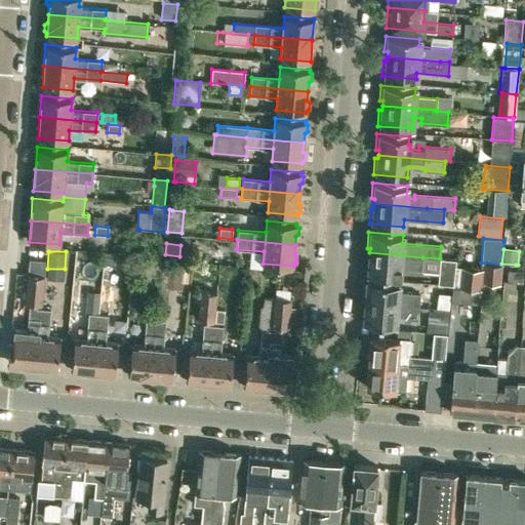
[(422,257),(369,252),(369,256),(366,256),(365,273),(399,276),(400,269),(421,271),(422,257)]
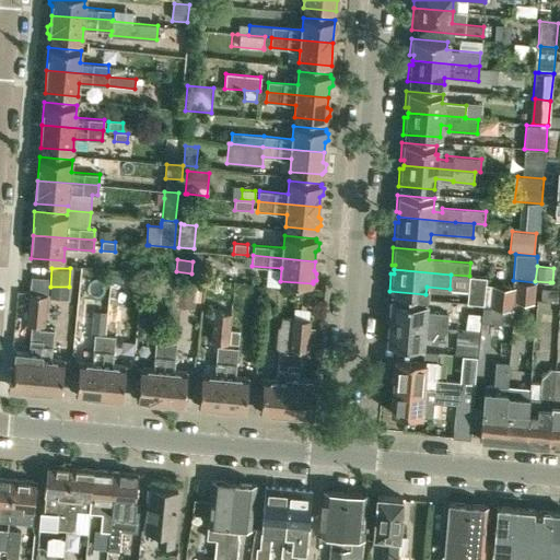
[(111,281),(123,282),(124,273),(111,272),(111,281)]
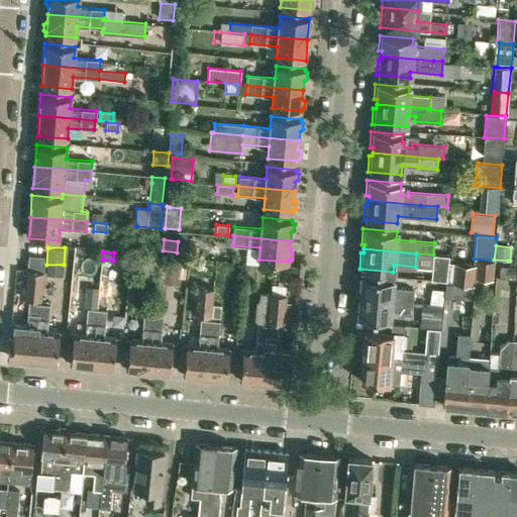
[(140,254),(138,274),(151,275),(152,266),(153,255),(140,254)]
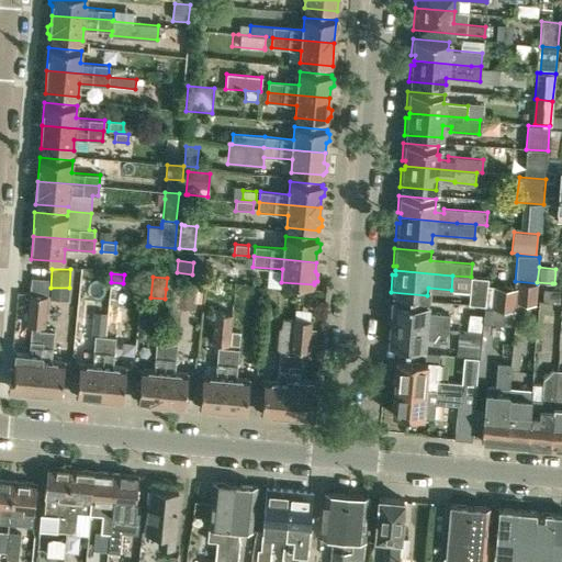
[(486,279),(471,277),(470,292),(469,305),(484,306),(486,279)]
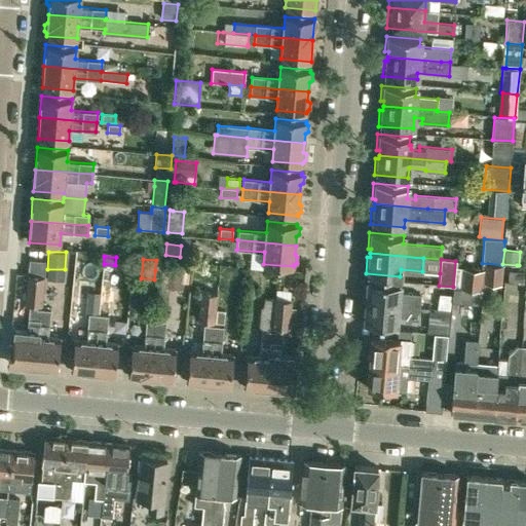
[(11,366),(35,368),(35,364),(39,310),(39,305),(41,306),(46,261),(29,260),(24,304),(29,304),(27,332),(14,331),(13,346),(9,346),(8,361),(11,366)]
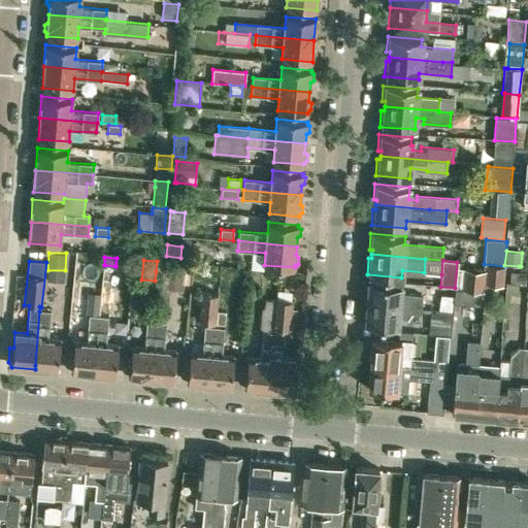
[(185,267),(168,265),(166,290),(183,291),(185,267)]
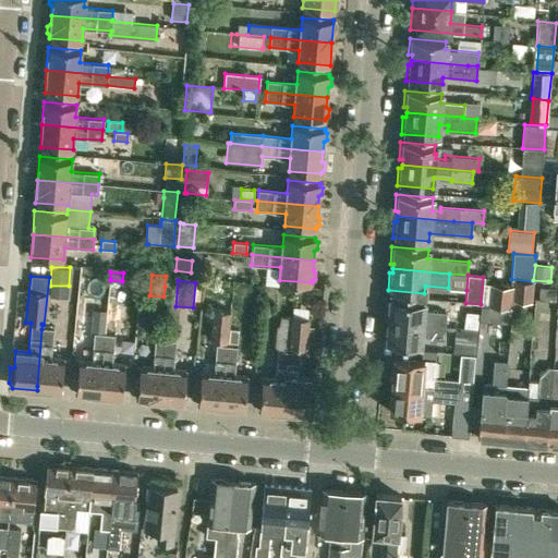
[(513,286),(512,301),(532,303),(534,281),(514,280),(513,286)]
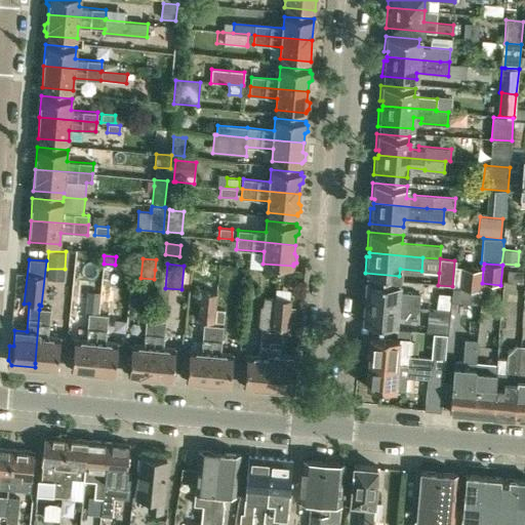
[(481,291),(482,283),(483,269),(454,267),(453,287),(458,287),(458,289),(481,291)]
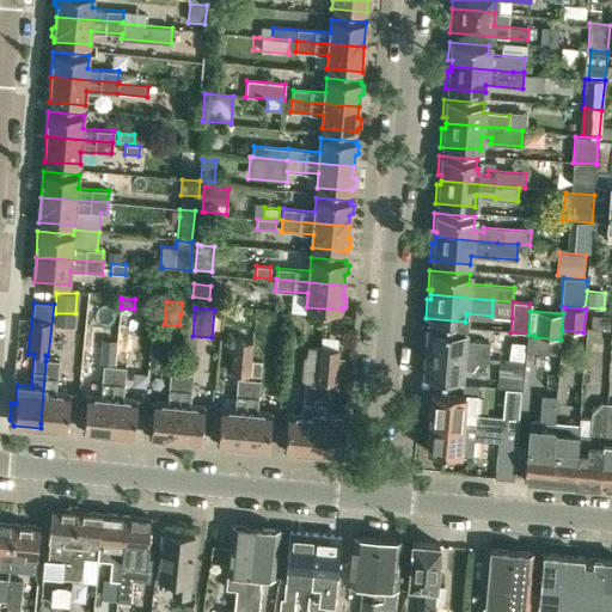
[(427,346),(426,352),(488,357),(489,342),(464,340),(464,331),(424,328),(423,346),(427,346)]
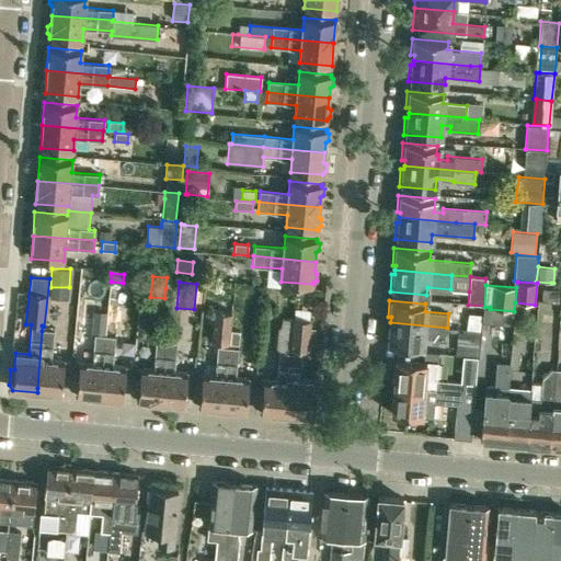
[(109,301),(105,336),(99,398),(122,400),(125,367),(113,366),(118,301),(109,301)]
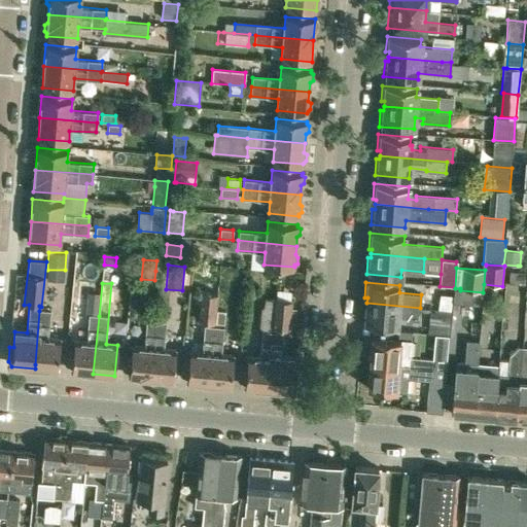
[(198,319),(214,320),(215,311),(218,285),(202,284),(201,291),(198,319)]
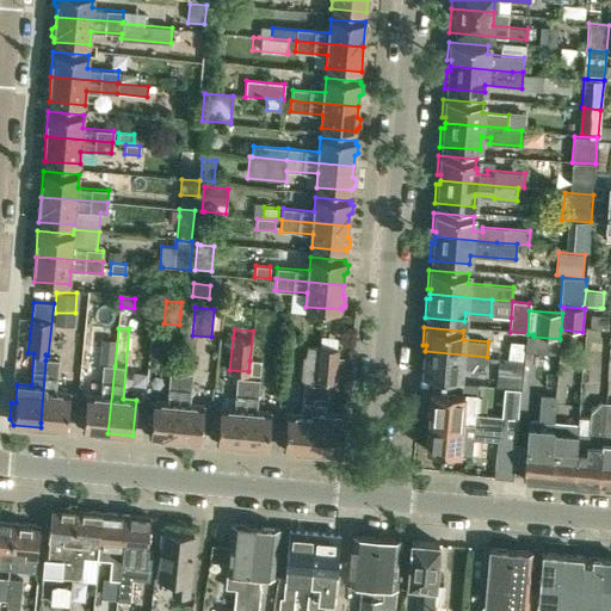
[(524,343),(508,341),(507,360),(523,362),(524,343)]
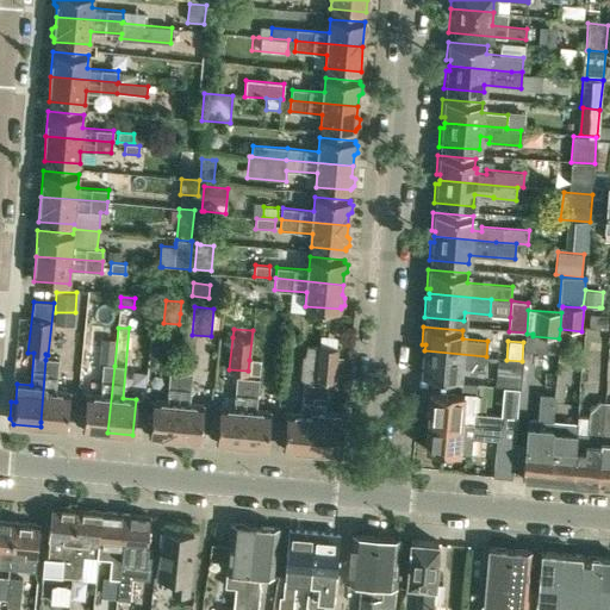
[(315,385),(310,447),(309,452),(322,453),(335,454),(341,449),(342,433),(338,433),(340,414),(325,412),(328,379),(334,380),(335,373),(342,373),(343,358),(337,356),(337,348),(318,346),(318,348),(315,385)]
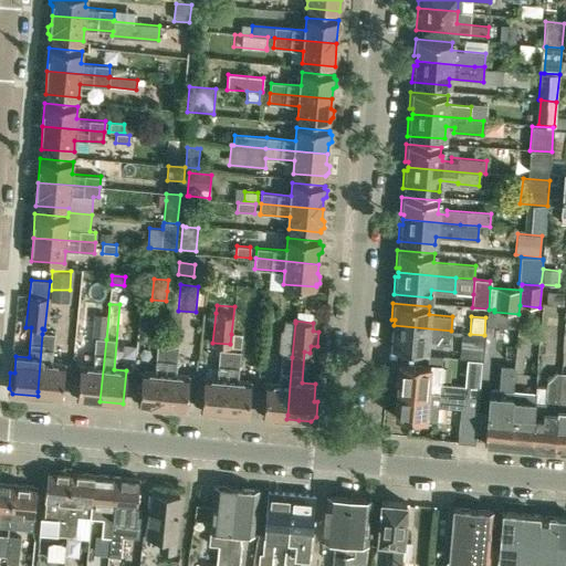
[(262,417),(286,419),(287,415),(292,357),(295,323),(284,322),(284,331),(281,331),(279,350),(282,352),(279,385),(265,384),(262,417)]
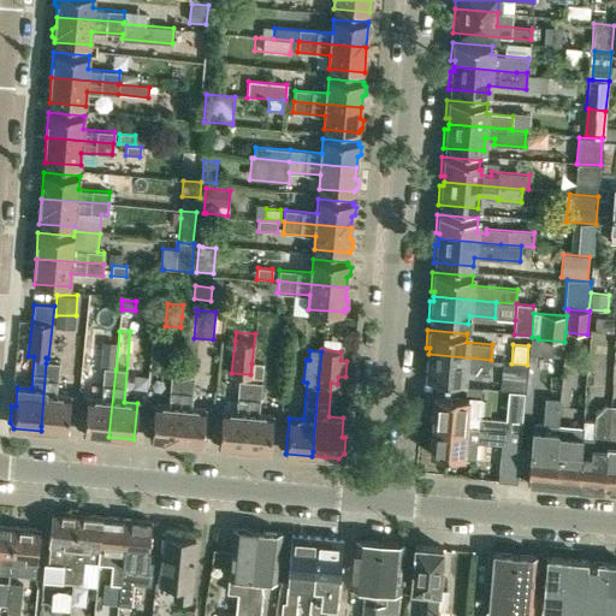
[(80,351),(78,369),(93,371),(94,353),(80,351)]
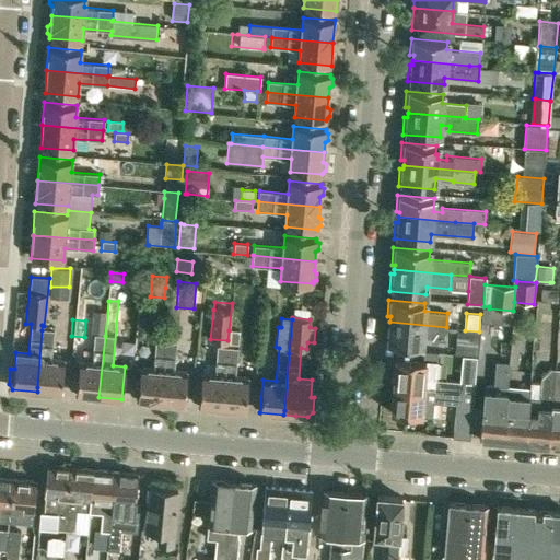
[(389,327),(386,327),(385,343),(421,347),(422,335),(431,336),(431,340),(445,341),(446,327),(389,322),(389,327)]
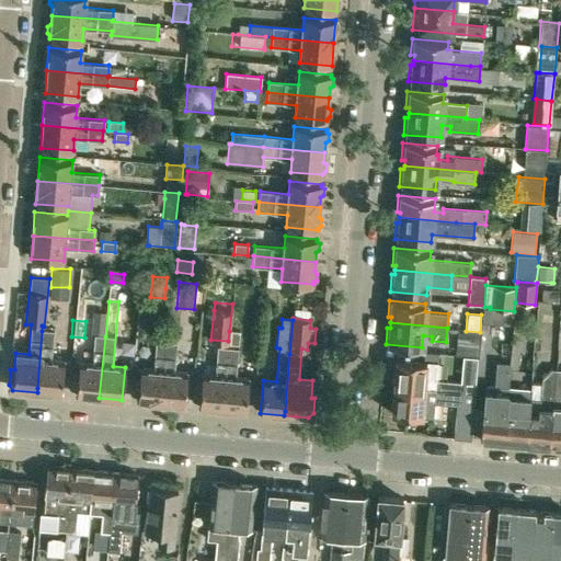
[(37,392),(46,393),(60,395),(64,362),(50,361),(54,332),(42,331),(37,388),(37,392)]
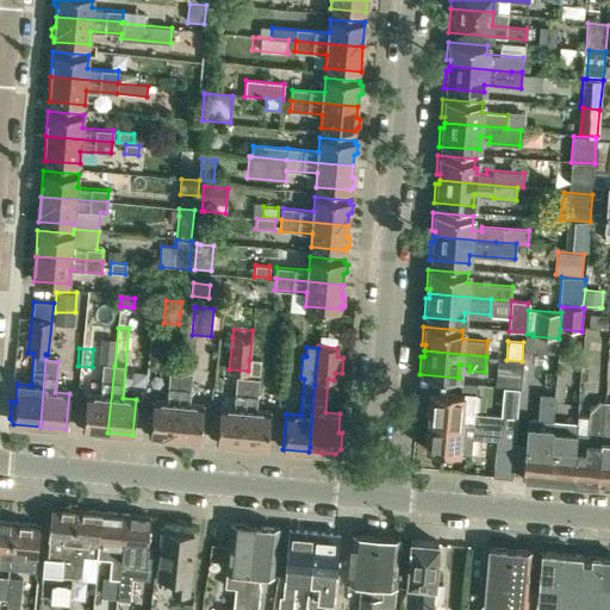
[(248,374),(260,375),(261,361),(249,360),(248,371),(248,374)]
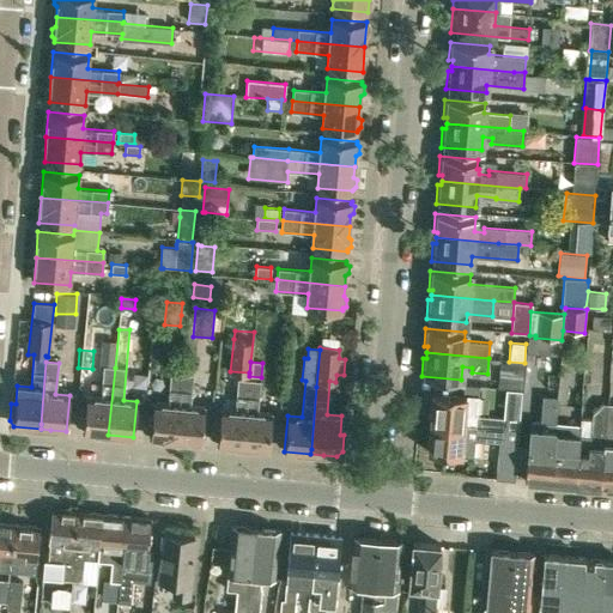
[(525,364),(499,362),(497,388),(522,389),(525,364)]
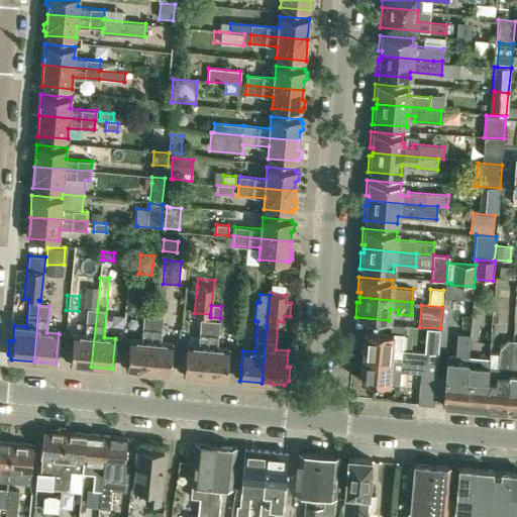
[(70,365),(91,367),(97,310),(87,309),(84,335),(73,334),(70,365)]
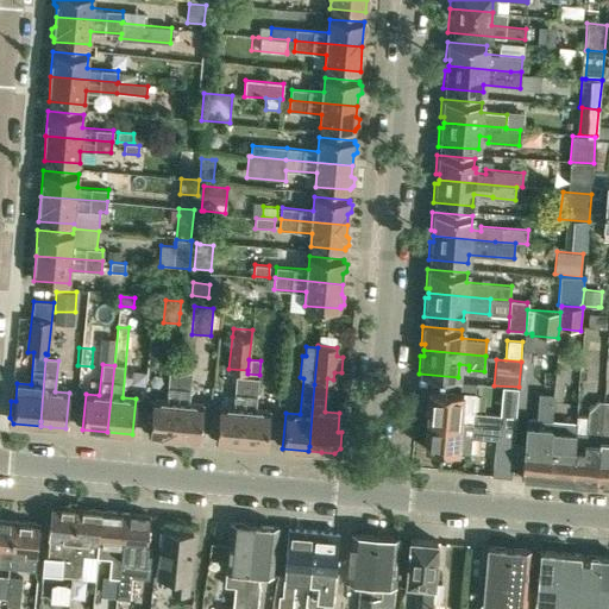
[(150,435),(174,438),(180,371),(170,370),(167,402),(152,401),(150,435)]
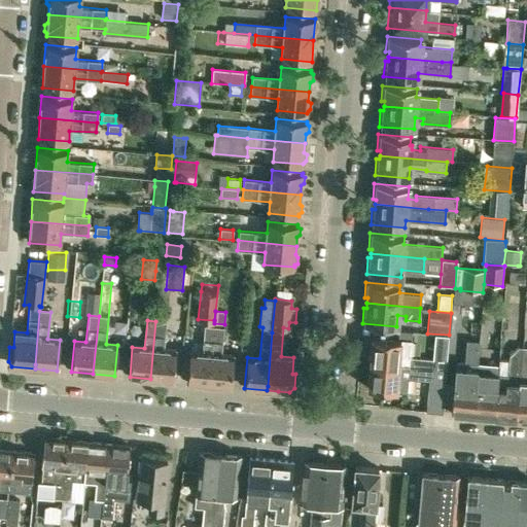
[(166,322),(155,321),(150,379),(172,381),(175,351),(164,350),(166,322)]
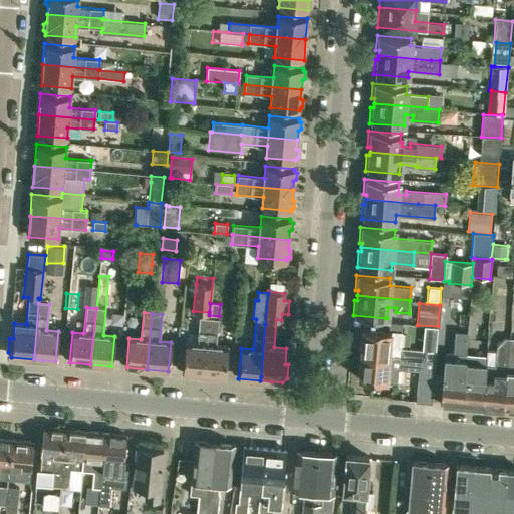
[(204,375),(209,319),(199,318),(197,344),(185,343),(183,373),(204,375)]
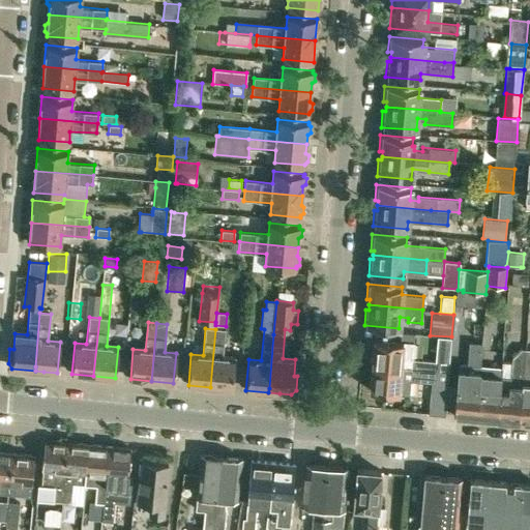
[(223,357),(225,330),(215,329),(210,387),(232,389),(235,358),(223,357)]
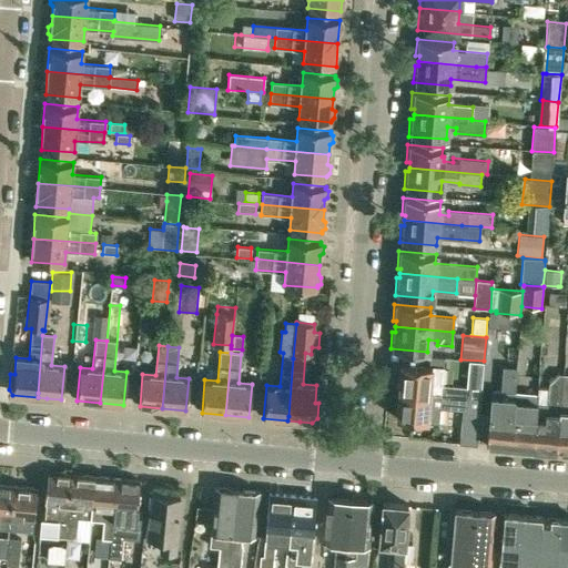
[(429,394),(439,395),(453,396),(480,399),(480,389),(472,389),(472,388),(443,385),(444,368),(401,364),(398,392),(429,394)]
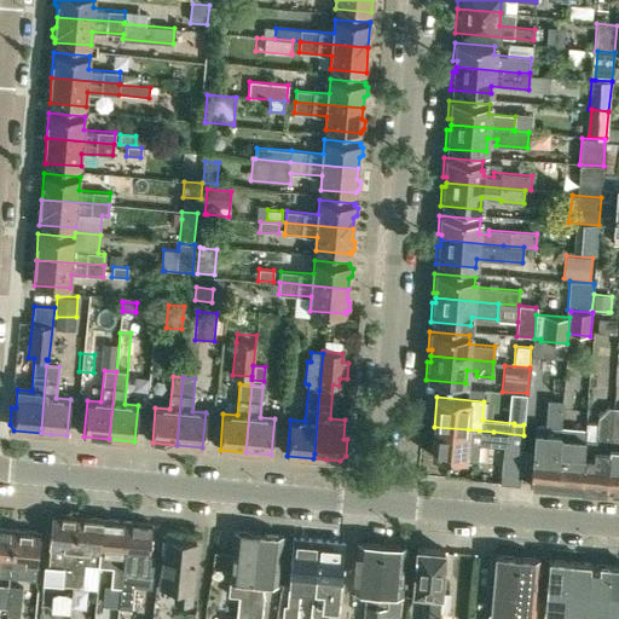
[(541,398),(539,422),(555,423),(557,400),(541,398)]
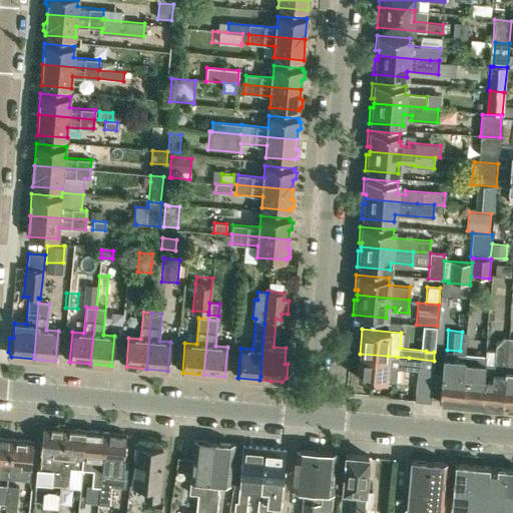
[(484,364),(481,406),(502,408),(505,373),(508,338),(504,338),(496,346),(495,365),(484,364)]
